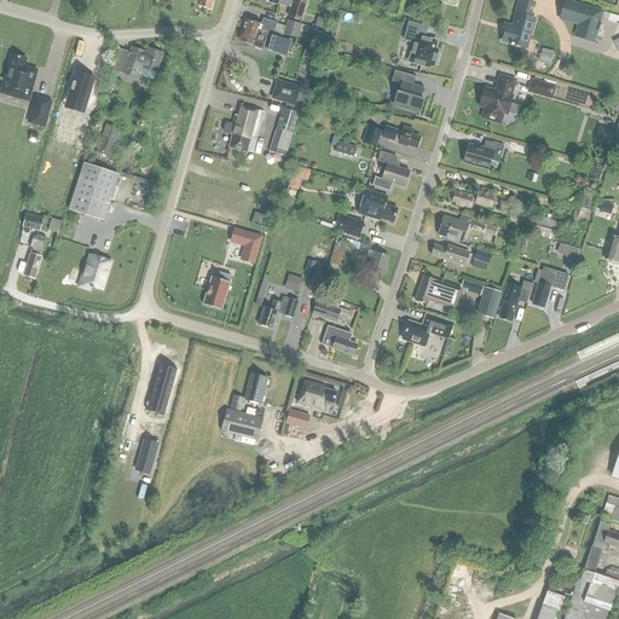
[(266,0),(267,0),(267,1),(277,5),(277,4),(291,7),(289,16),(300,19),(305,3),(296,0),(266,0)]
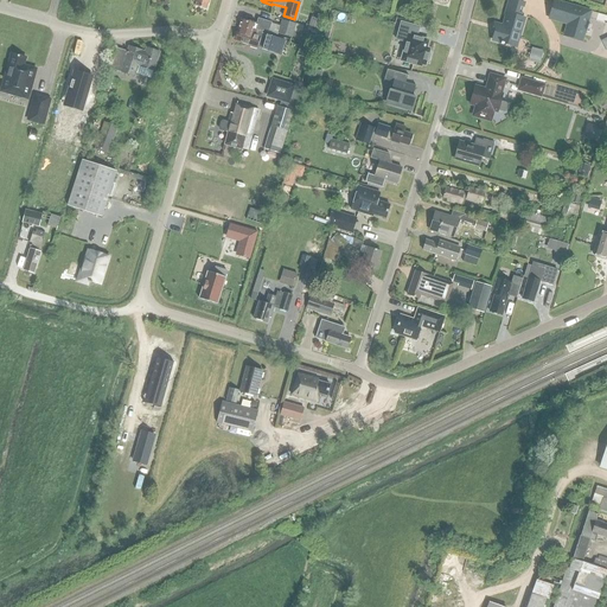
[(503,44),(515,48),(524,18),(519,17),(524,4),(512,0),(508,0),(504,14),(506,14),(503,26),(493,24),(491,32),(494,32),(492,40),(500,43),(500,44),(503,45),(503,44)]
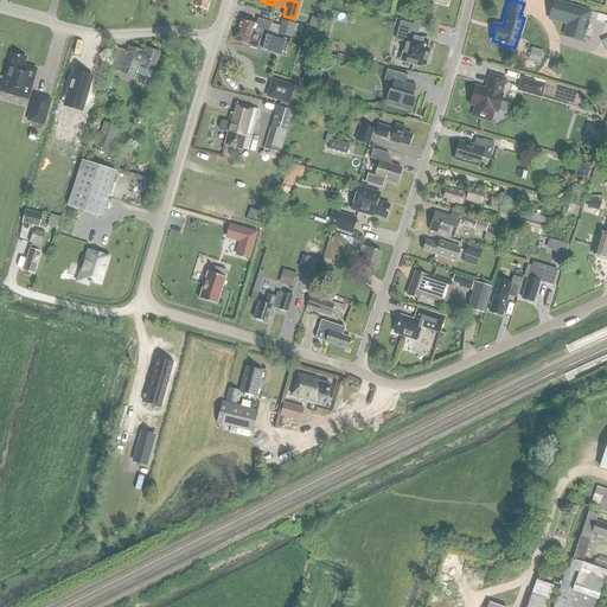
[(562,36),(583,42),(592,11),(556,0),(553,0),(548,19),(566,25),(562,36)]
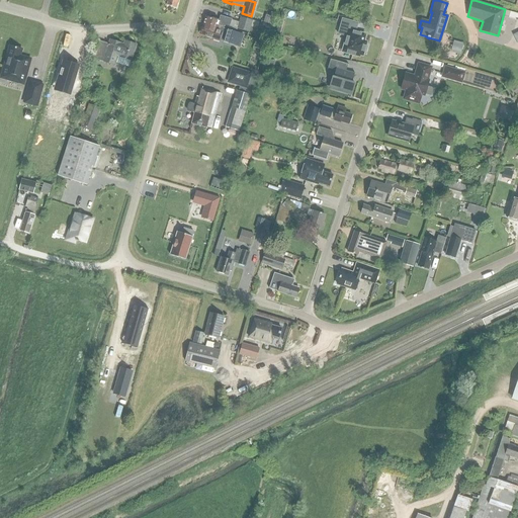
[(263,22),(270,24),(272,16),(265,14),(263,22)]
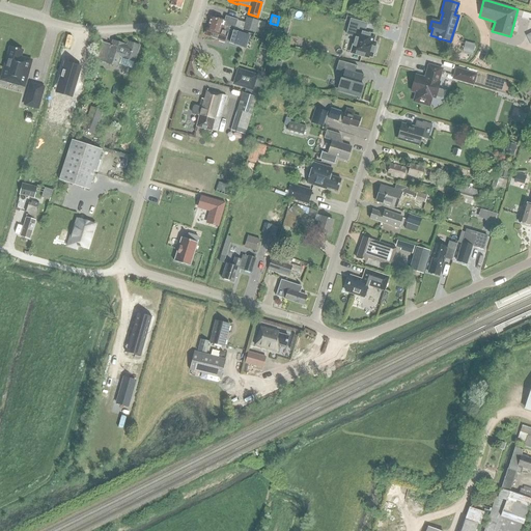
[(207,27),(221,31),(223,25),(229,27),(234,29),(236,21),(238,20),(225,17),(224,21),(211,17),(207,27)]
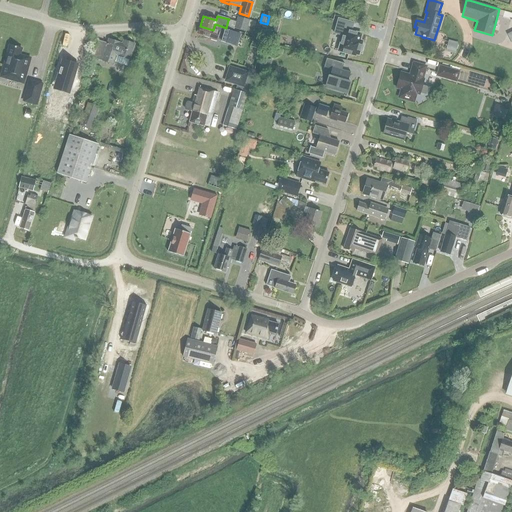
[(234,27),(246,32),(250,20),(238,16),(234,27)]
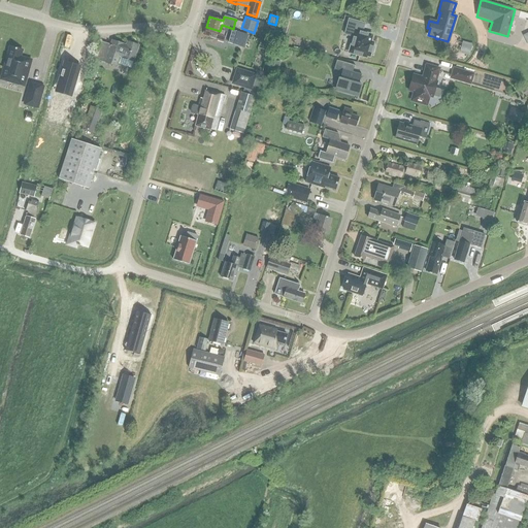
[(366,57),(366,56),(369,57),(370,54),(372,54),(374,46),(372,46),(372,43),(370,42),(371,35),(362,33),(364,24),(349,20),(344,34),(353,37),(349,53),(366,57)]
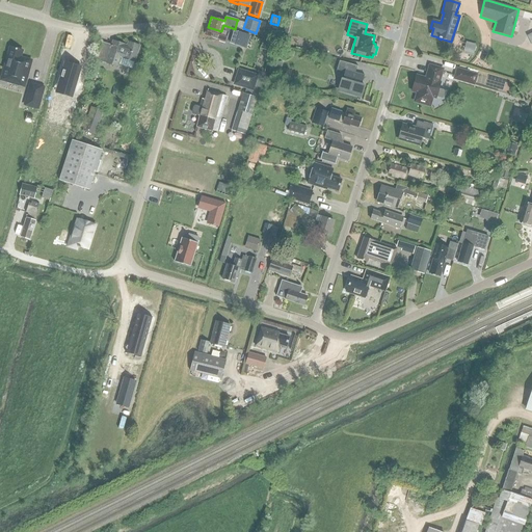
[(207,29),(205,34),(206,34),(206,36),(219,41),(218,42),(224,44),(224,42),(225,43),(225,42),(225,40),(231,41),(230,44),(241,47),(245,34),(229,29),(230,27),(223,25),(221,31),(208,27),(208,29),(207,29)]
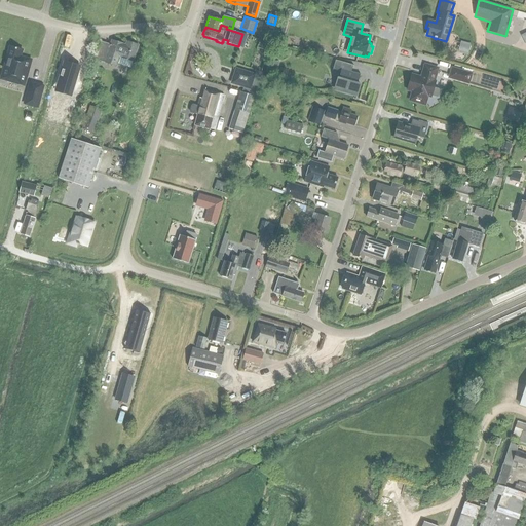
[(133,61),(138,45),(126,42),(125,45),(111,40),(110,45),(101,42),(96,60),(116,66),(119,57),(133,61)]
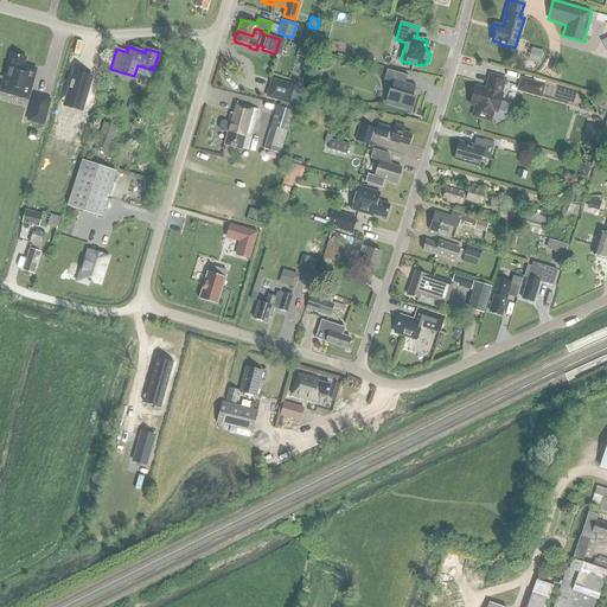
[(27,100),(36,69),(23,65),(25,58),(11,53),(0,91),(27,100)]
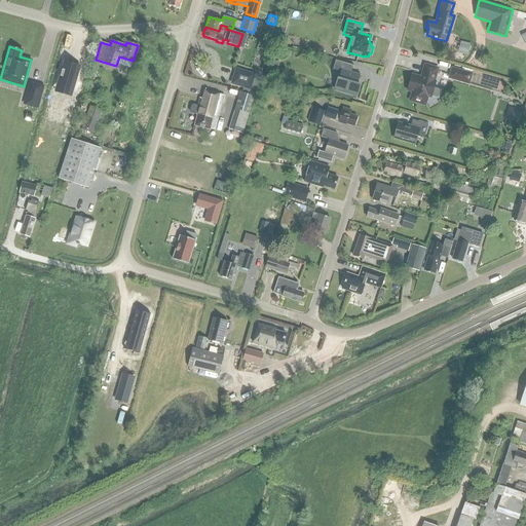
[(344,92),(357,96),(360,84),(357,83),(360,74),(359,74),(350,72),(352,65),(335,60),(332,70),(333,70),(333,69),(340,71),(338,78),(337,78),(334,87),(345,90),(344,92)]
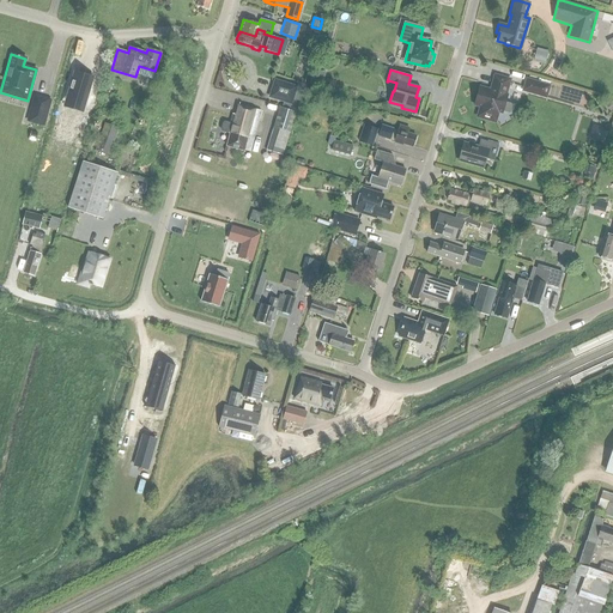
[(314,89),(321,90),(325,74),(319,72),(314,89)]
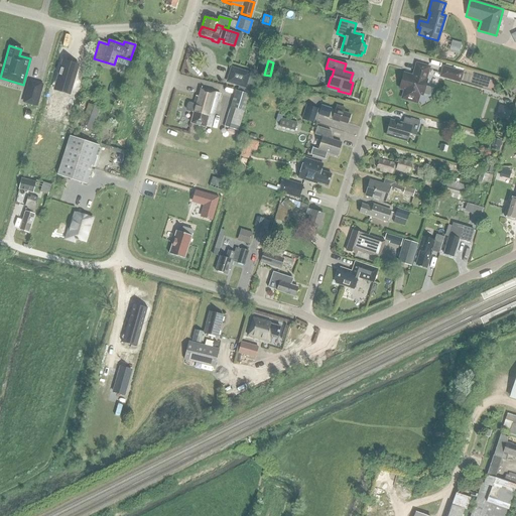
[(62,61),(55,85),(71,89),(78,66),(62,61)]
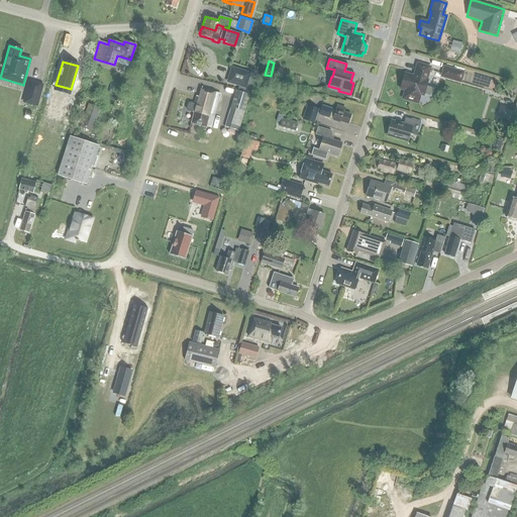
[(402,99),(417,103),(420,94),(423,95),(423,93),(426,92),(427,89),(425,87),(427,80),(426,80),(430,67),(417,64),(413,76),(404,74),(400,89),(405,90),(402,99)]
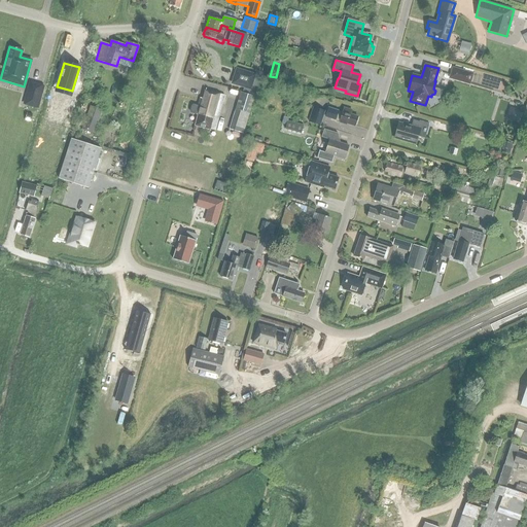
[(452,68),(450,78),(469,83),(472,74),(452,68)]
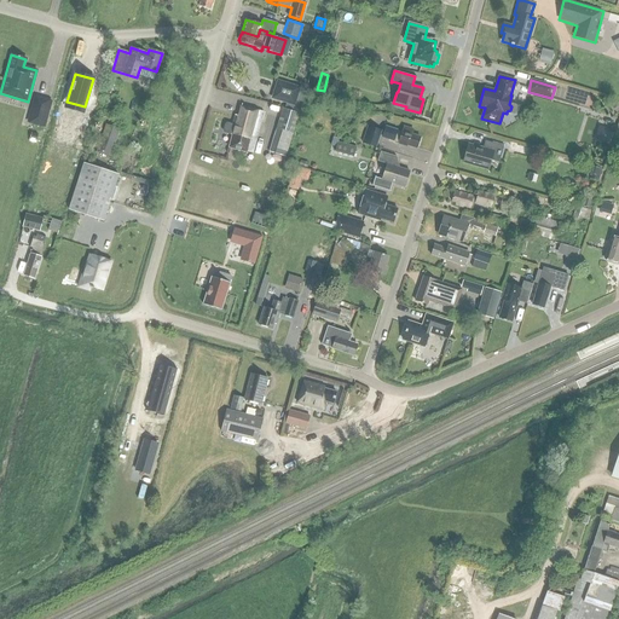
[(299,88),(278,81),(273,97),(294,103),(299,88)]
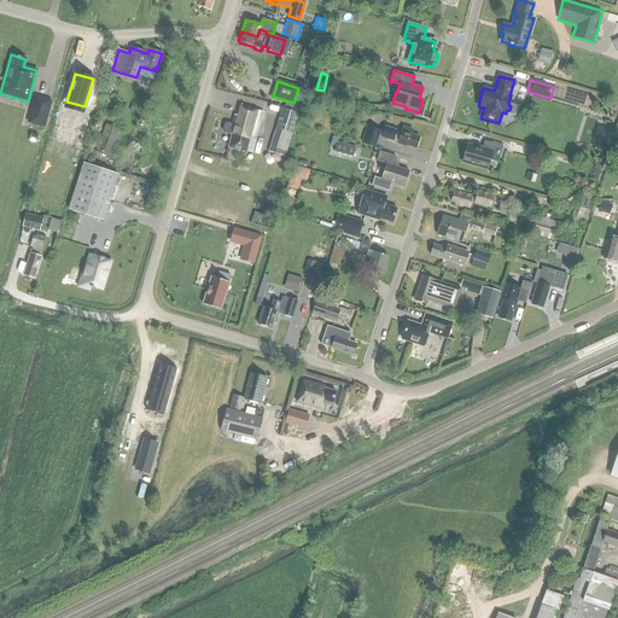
[(51,101),(35,97),(28,122),(44,127),(51,101)]
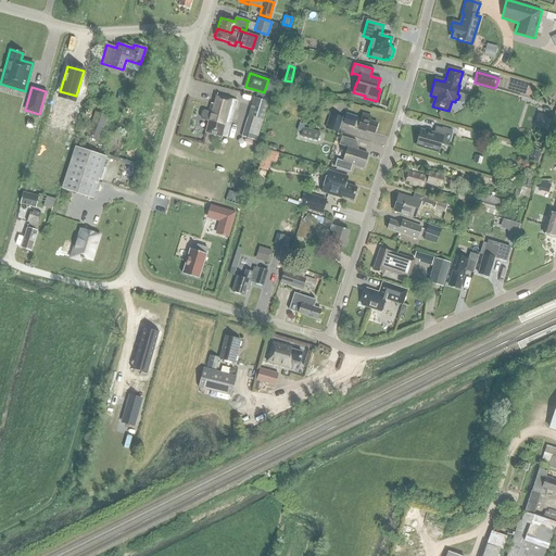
[(205,133),(222,137),(227,138),(228,133),(237,101),(216,96),(213,104),(211,103),(209,112),(203,110),(203,112),(201,111),(200,116),(201,117),(201,119),(206,121),(209,122),(205,133)]
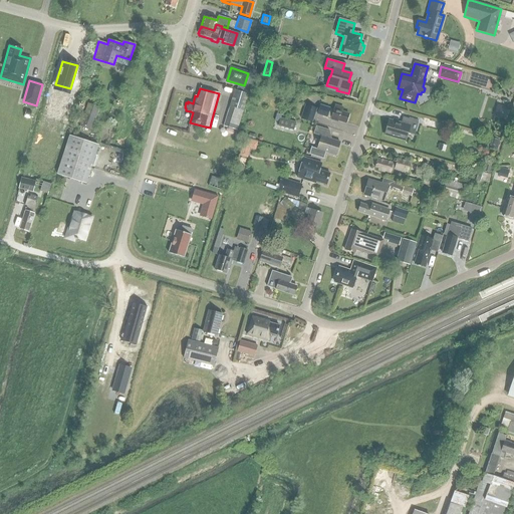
[(236,131),(243,110),(248,94),(234,89),(229,106),(223,126),(236,131)]
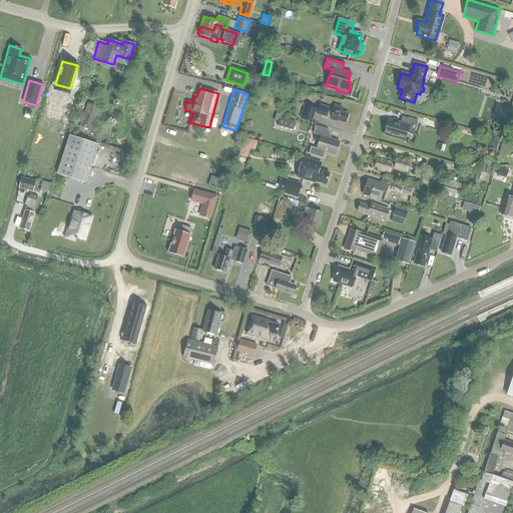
[(79,126),(91,130),(98,107),(87,103),(79,126)]
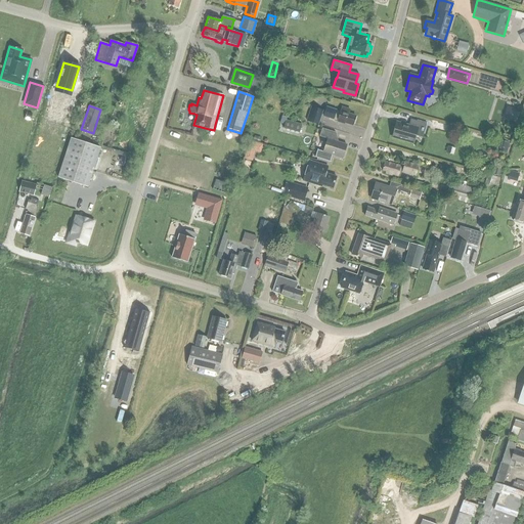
[(306,121),(318,125),(322,111),(310,106),(306,121)]
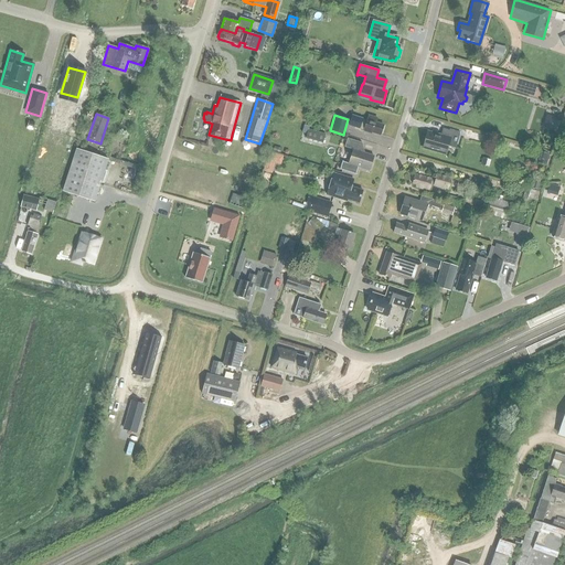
[(383,125),(376,123),(377,118),(368,115),(366,120),(363,119),(356,117),(351,116),(348,125),(360,129),(360,128),(364,129),(363,131),(371,134),(372,132),(380,136),(383,125)]
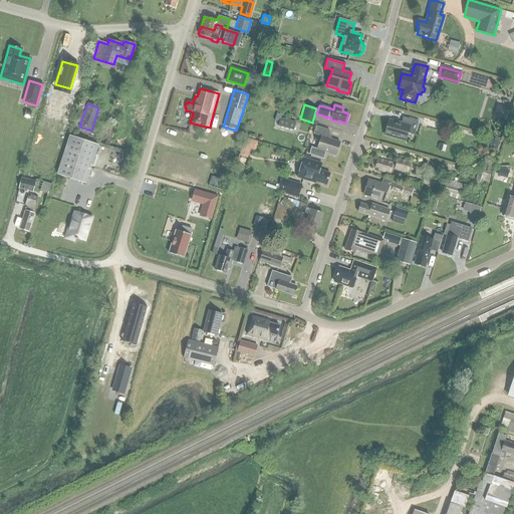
[(510,120),(512,107),(499,104),(496,117),(510,120)]
